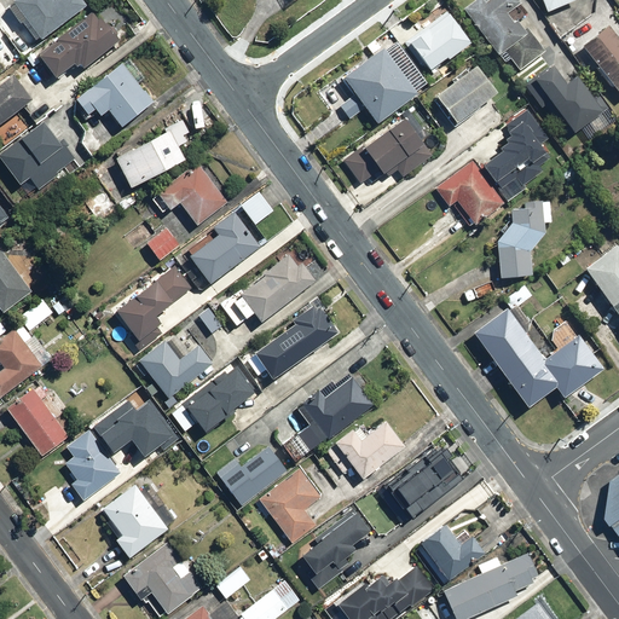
[(39,39),(84,5),(79,0),(52,0),(15,0),(12,3),(39,39)]
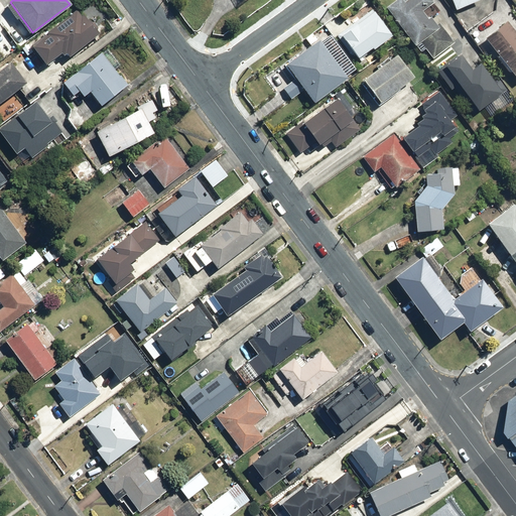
[(430,0),(397,0),(385,9),(415,46),(419,43),(431,58),(453,41),(438,23),(435,25),(429,18),(439,11),(430,0)]
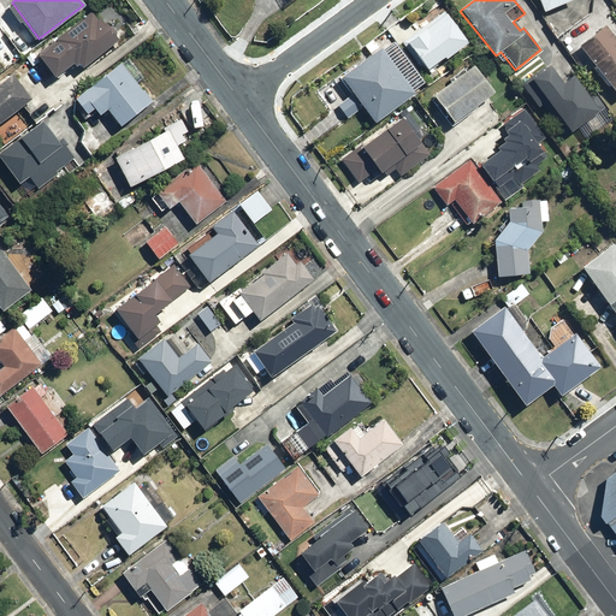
[(537,0),(542,11),(570,0),(537,0)]
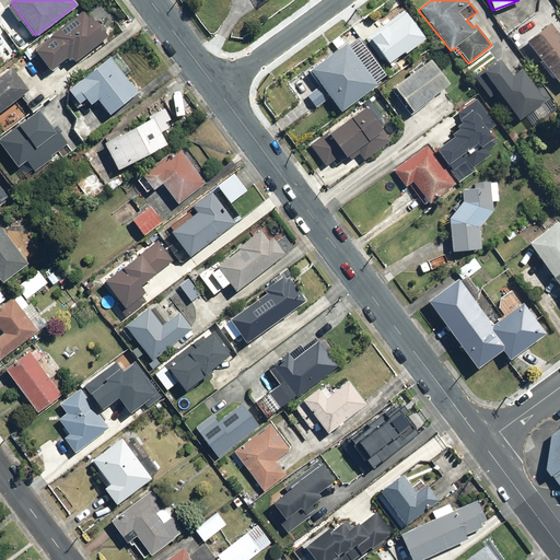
[(107,37),(84,7),(31,49),(48,71),(67,57),(73,65),(107,37)]
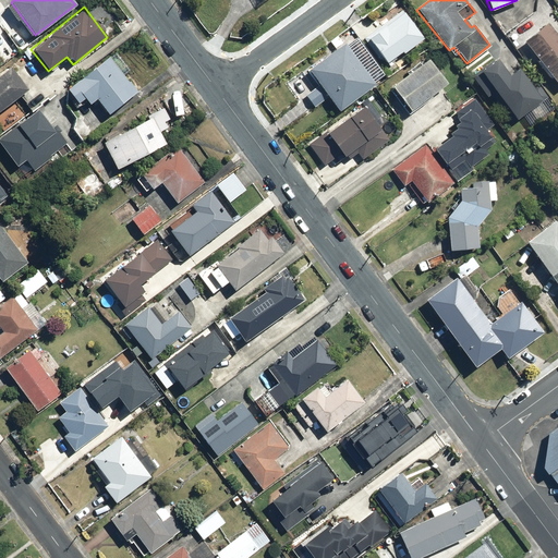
[(422,39),(401,11),(366,38),(386,64),(400,53),(401,55),(422,39)]
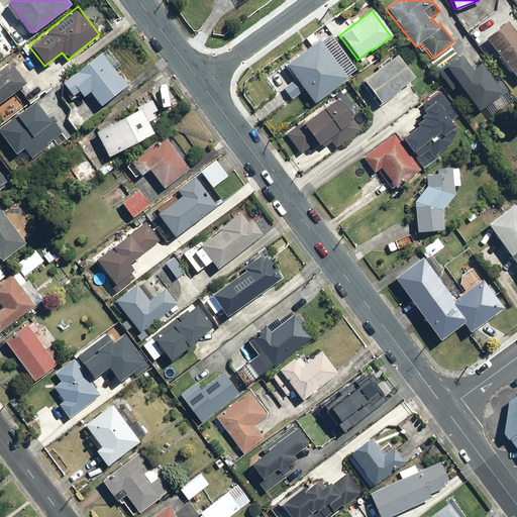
[(516,33),(505,18),(484,35),(516,77),(516,33)]
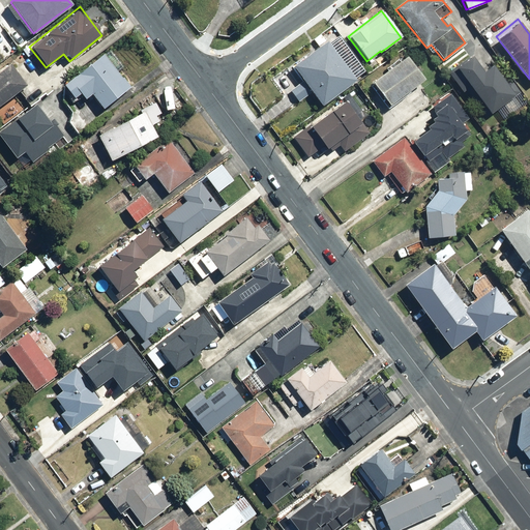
[(315,40),(318,46),(292,66),(303,81),(291,91),(299,101),(310,93),(320,107),(354,80),(331,52),(339,47),(333,39),(329,43),(322,34),(315,40)]
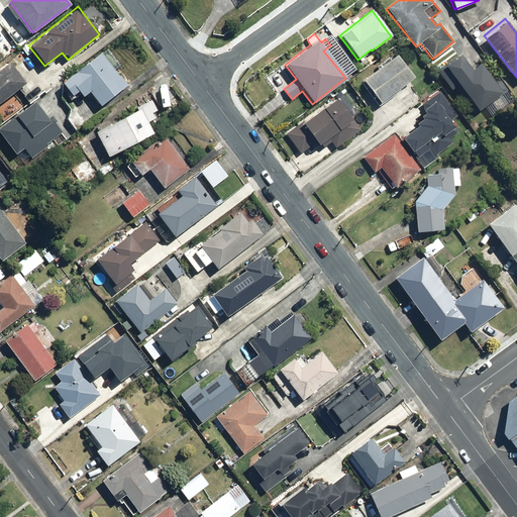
[(121,66),(105,47),(61,83),(71,97),(77,92),(81,98),(89,92),(100,105),(127,84),(116,70),(121,66)]
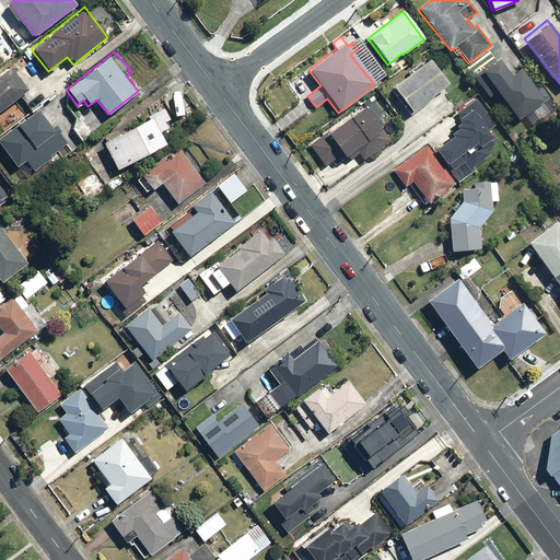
[(450,85),(430,59),(392,88),(411,114),(450,85)]
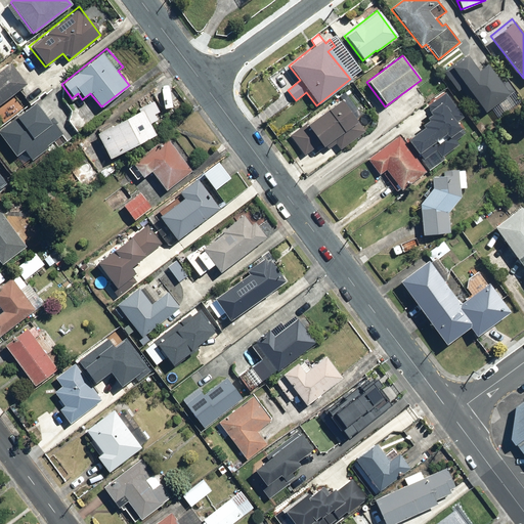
[(466,56),(447,75),(481,116),(509,92),(486,64),(478,72),(466,56)]
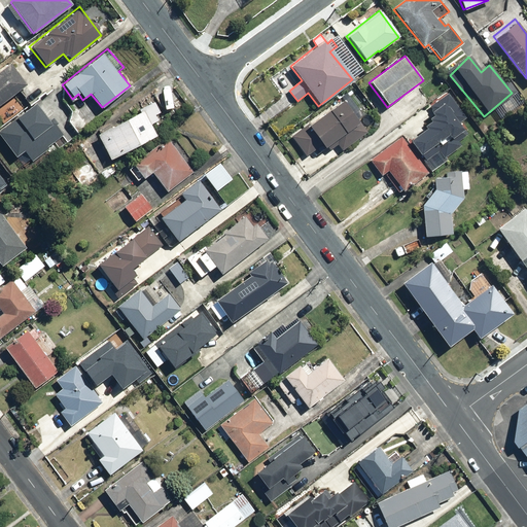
[(0,106),(28,83),(10,62),(0,70),(0,106)]
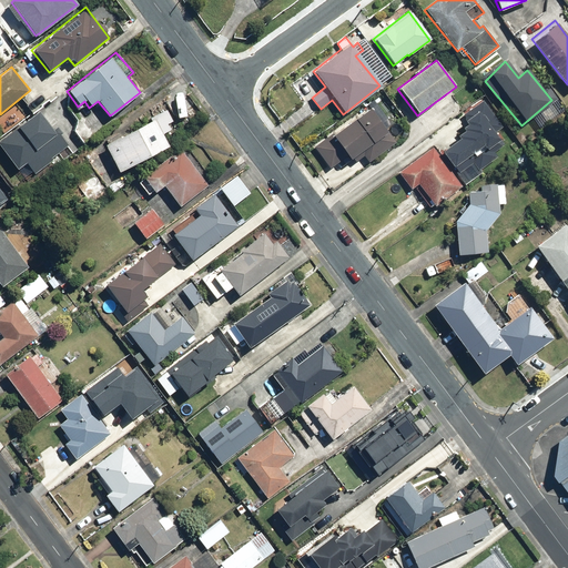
[(477,172),(499,155),(497,151),(514,138),(482,98),(460,115),(464,120),(458,124),(463,130),(455,137),(457,140),(440,153),(453,168),(450,169),(464,185),(479,174),(477,172)]
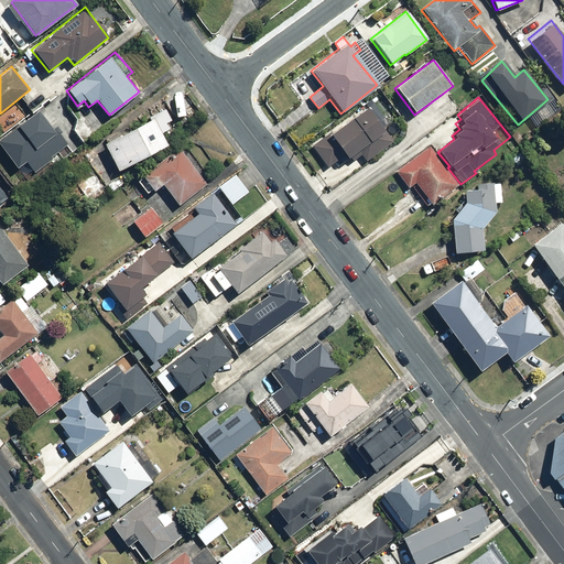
[(392,122),(370,98),(311,148),(328,169),(343,155),(349,163),(356,158),(362,165),(393,139),(384,129),(392,122)]
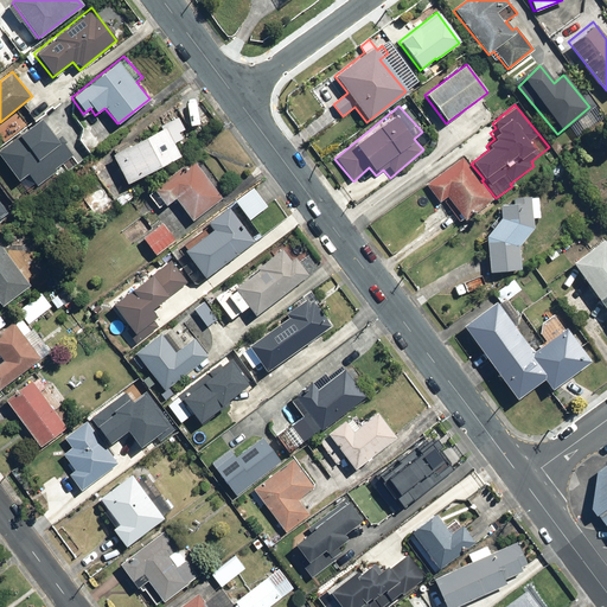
[(159,128),(160,129),(112,157),(127,184),(179,155),(173,144),(181,139),(179,134),(185,131),(178,117),(159,128)]
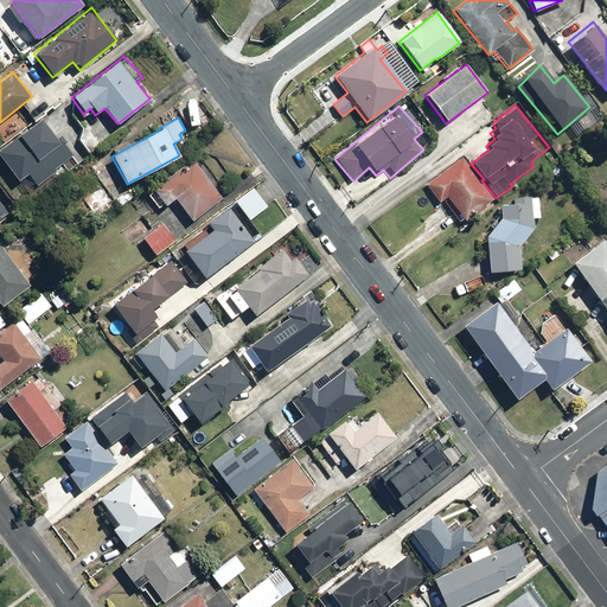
[(56,139),(42,119),(0,149),(0,158),(17,181),(27,174),(36,186),(74,158),(58,138),(56,139)]
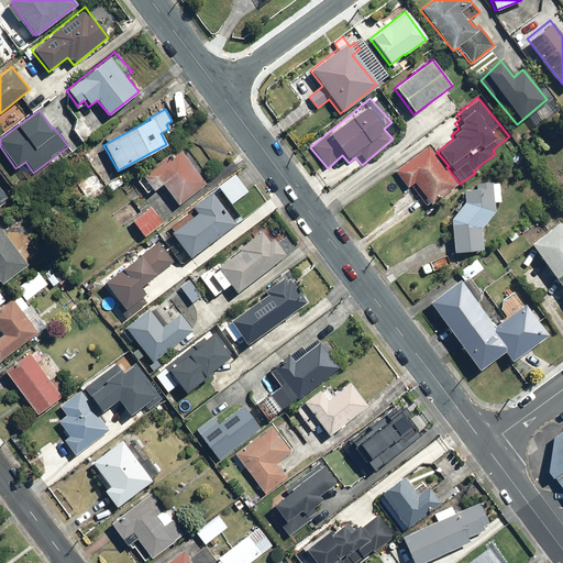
[(457,186),(429,144),(395,170),(408,189),(412,186),(427,208),(457,186)]
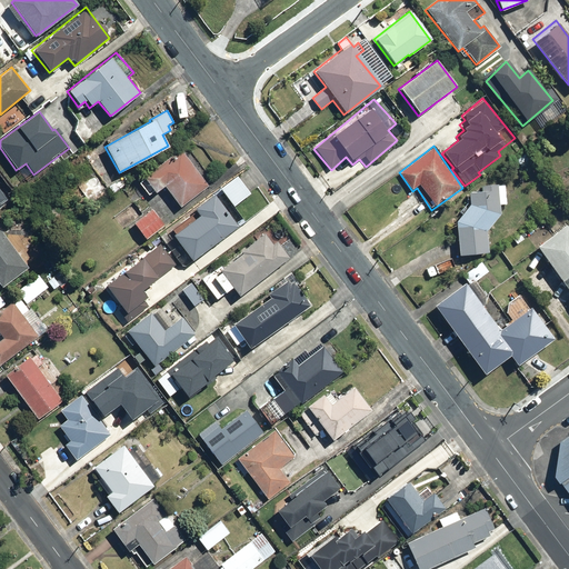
[(208,187),(180,149),(138,181),(148,196),(153,191),(156,195),(165,188),(179,209),(186,203),(188,207),(201,197),(198,193),(208,187)]
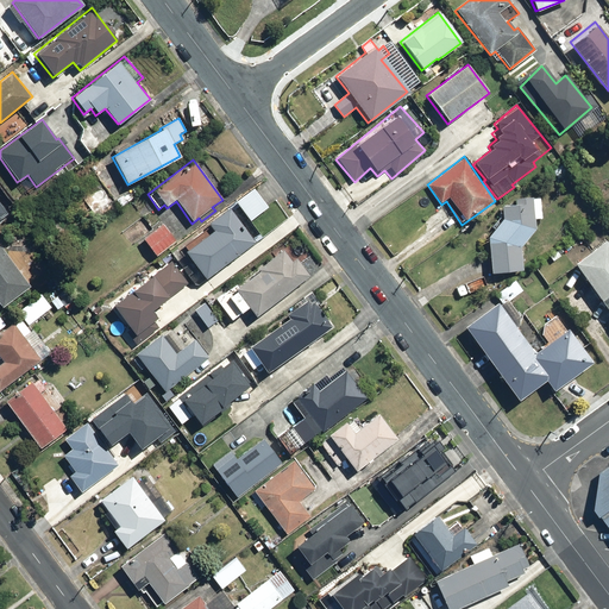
[(114,200),(99,181),(80,196),(95,215),(114,200)]
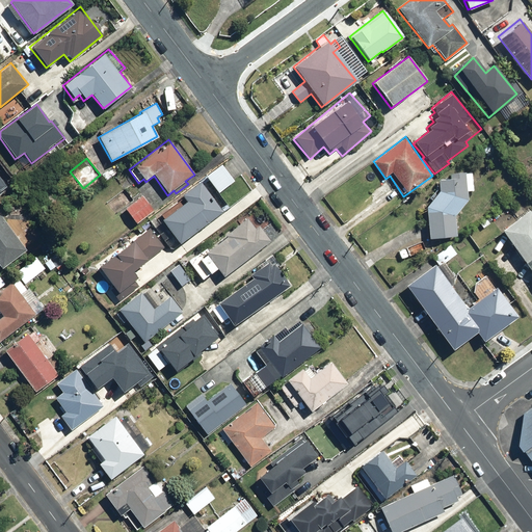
[(218,193),(234,181),(220,164),(205,178),(218,193)]
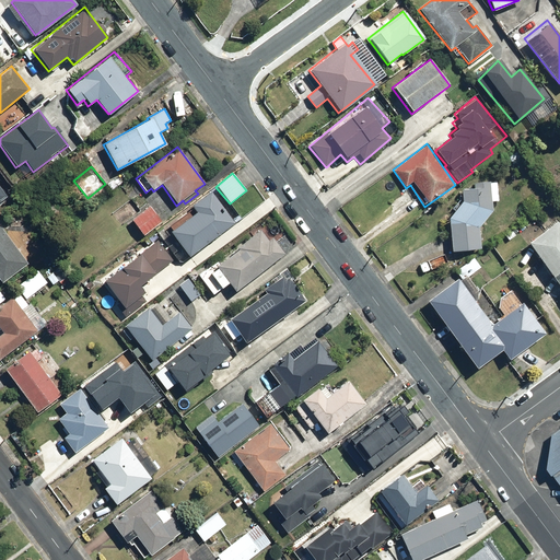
[(470,188),(461,188),(462,201),(446,219),(450,253),(481,249),(479,228),(492,211),(492,201),(498,202),(498,183),(470,182),(470,188)]
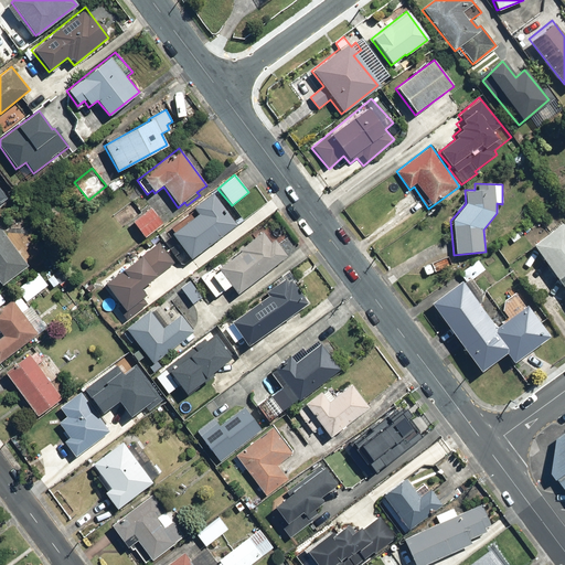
[(13,194),(6,184),(0,188),(0,202),(1,204),(13,194)]
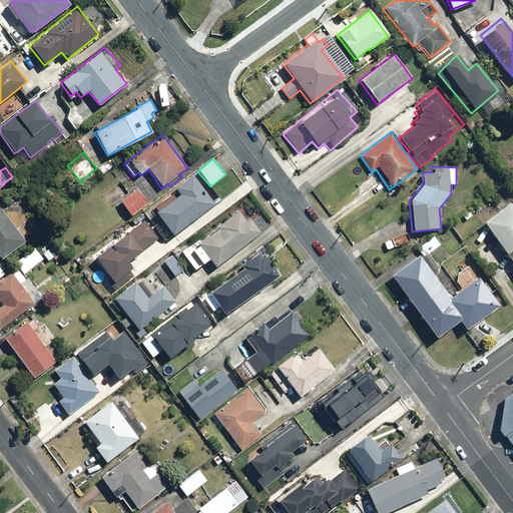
[(172,235),(214,204),(193,176),(175,189),(179,195),(155,213),(172,235)]
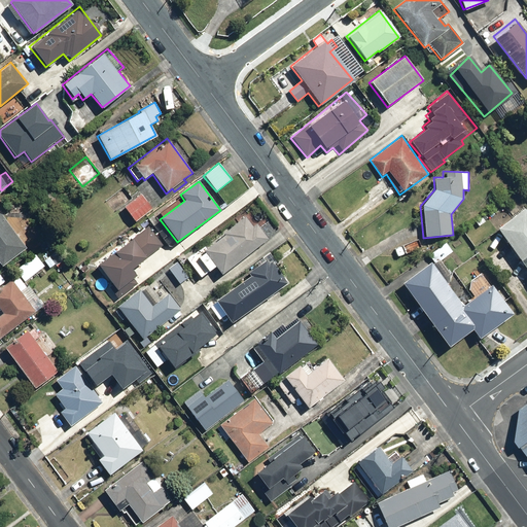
[(135,222),(151,208),(139,194),(123,207),(135,222)]
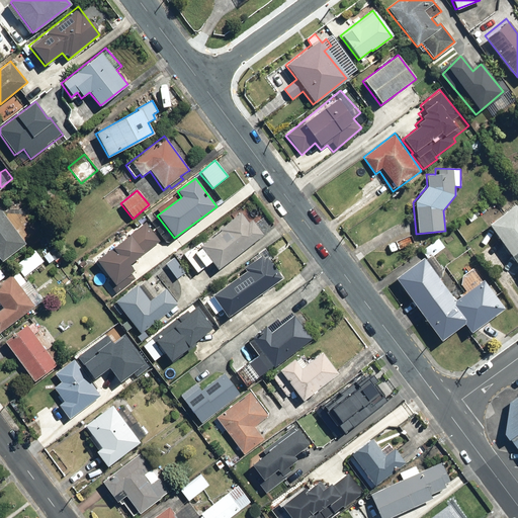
[(517,207),(515,204),(488,225),(517,267),(517,207)]
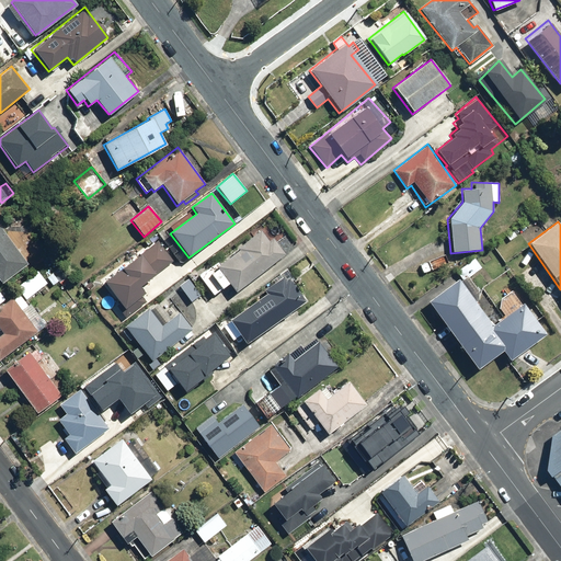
[(236,294),(285,254),(272,238),(267,241),(260,230),(237,249),(238,250),(215,268),(236,294)]
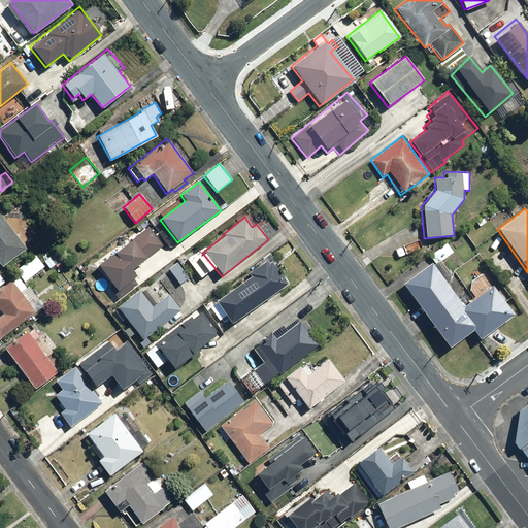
[(0,251),(15,240),(0,221),(0,251)]
